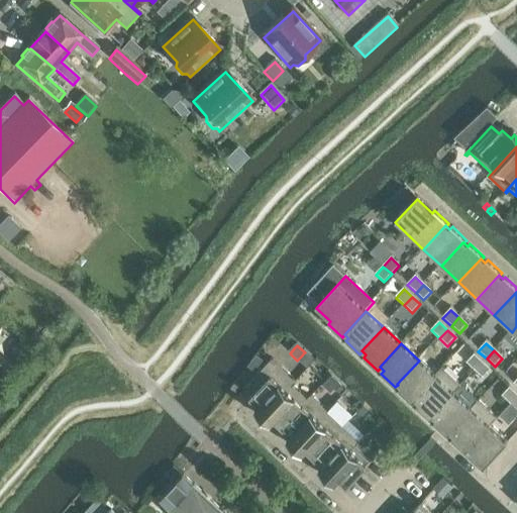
[(10,353),(5,360),(14,369),(22,361),(15,353),(10,353)]
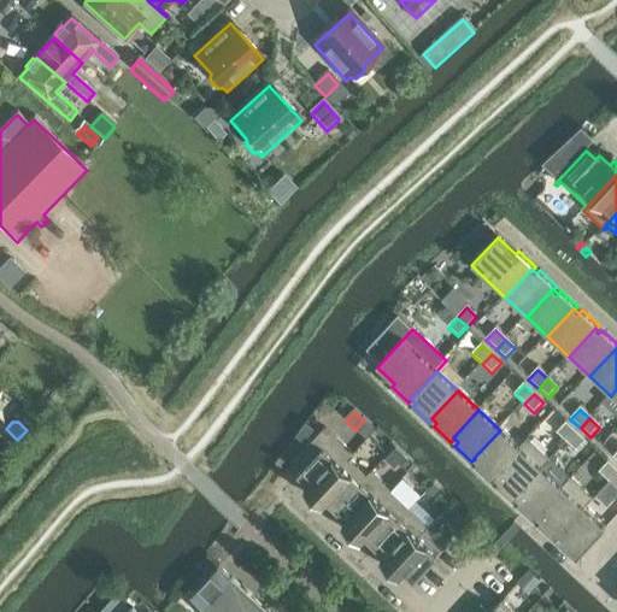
[(557,434),(566,443),(576,433),(566,424),(557,434)]
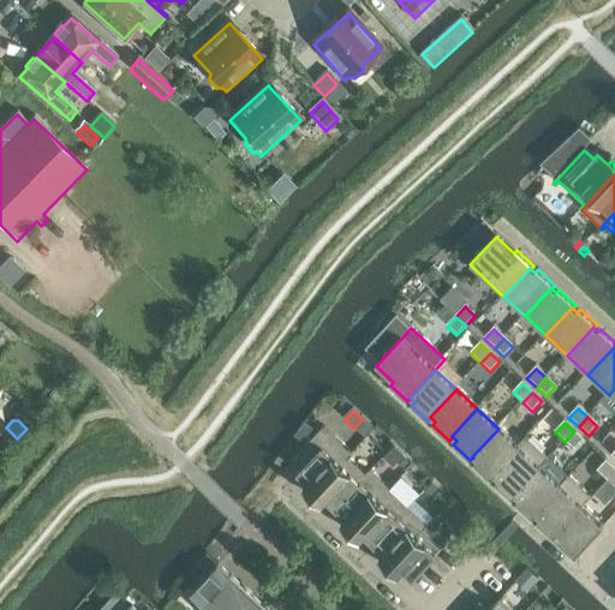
[(491,480),(495,477),(494,476),(527,440),(526,438),(518,447),(499,429),(472,456),(473,458),(477,461),(475,465),(491,480)]
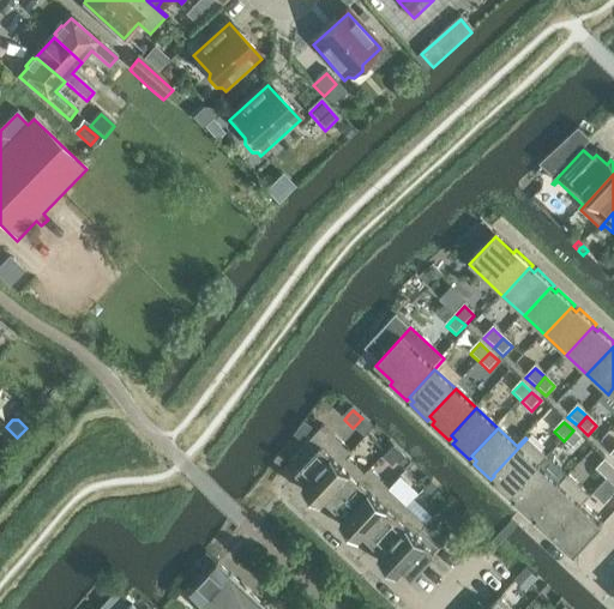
[(304,488),(312,496),(351,456),(323,429),(292,462),(300,470),(296,475),(307,484),(304,488)]
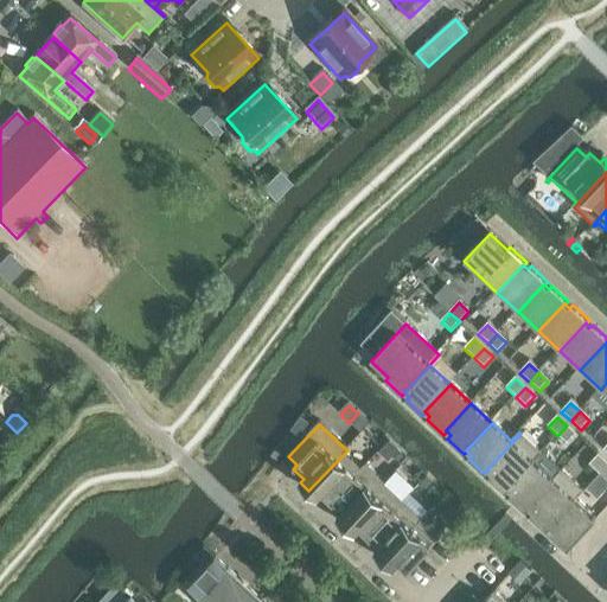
[(567,426),(557,436),(567,444),(576,435),(567,426)]
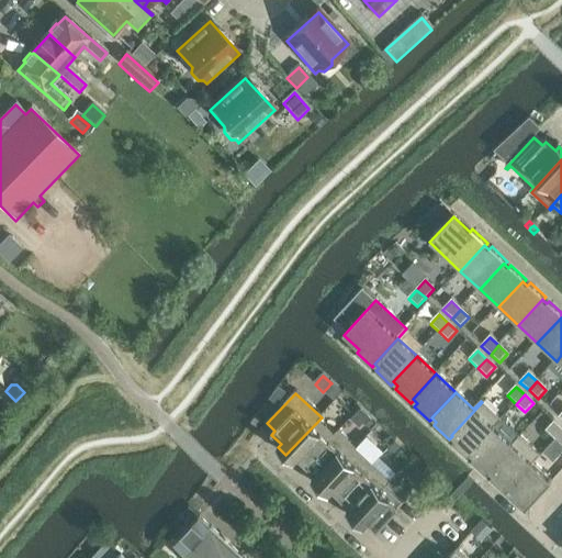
[(469,457),(471,454),(470,454),(501,421),(482,402),(451,435),(452,436),(456,439),(452,443),(469,457)]
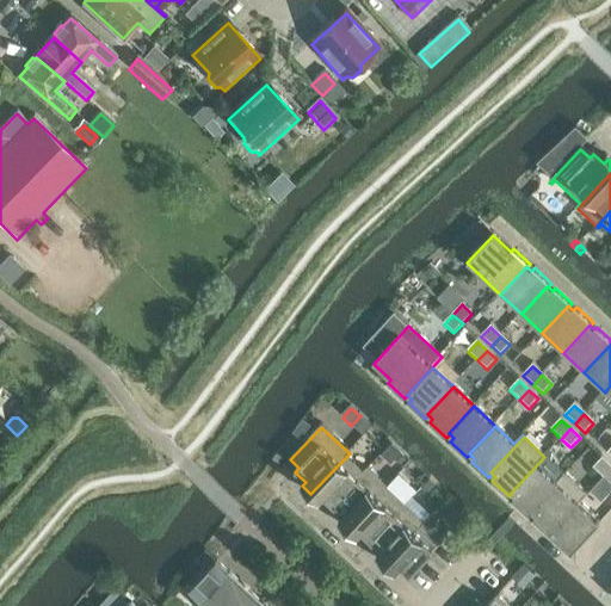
[(390,446),(381,456),(390,465),(400,455),(401,455),(392,445),(390,446)]
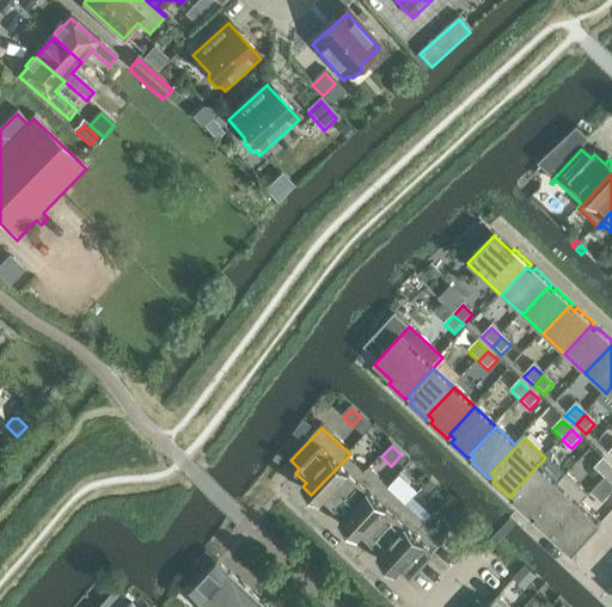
[(324,500),(334,509),(369,472),(368,471),(363,474),(348,459),(352,455),(350,454),(311,495),(320,504),(324,500)]
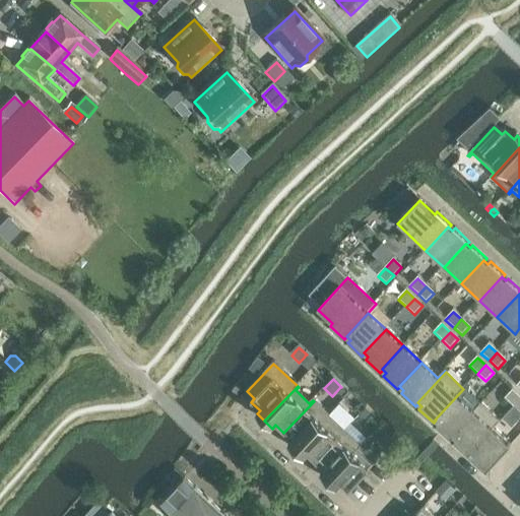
[(451,440),(454,437),(453,436),(481,405),(480,404),(473,411),(462,401),(469,394),(463,389),(435,420),(436,420),(439,424),(437,426),(451,440)]
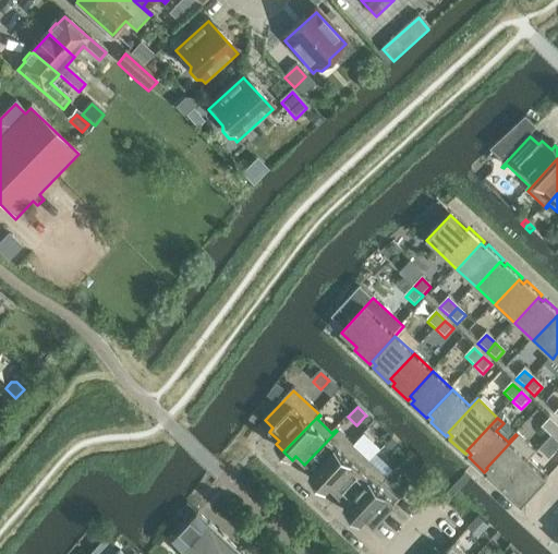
[(542,429),(550,437),(557,429),(557,426),(550,420),(542,429)]
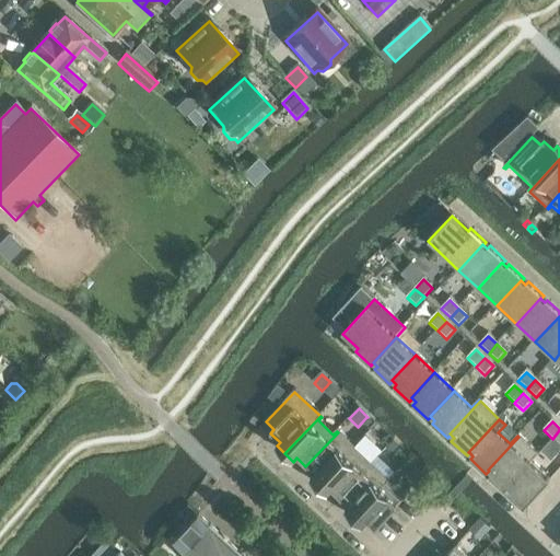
[(311,478),(319,486),(354,448),(338,432),(305,466),(314,474),(311,478)]
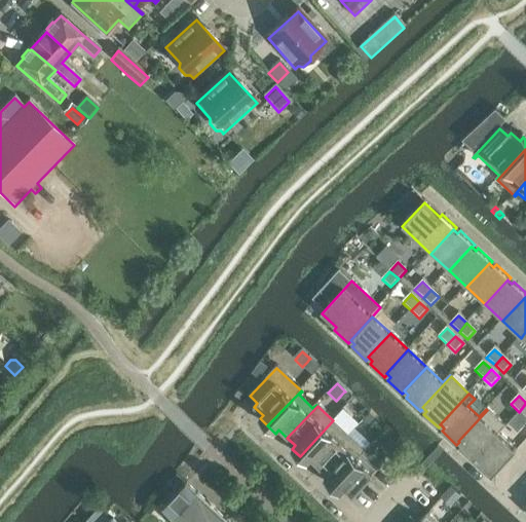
[(475,461),(477,458),(476,457),(504,426),(487,410),(458,441),(459,442),(462,445),(459,448),(475,461)]
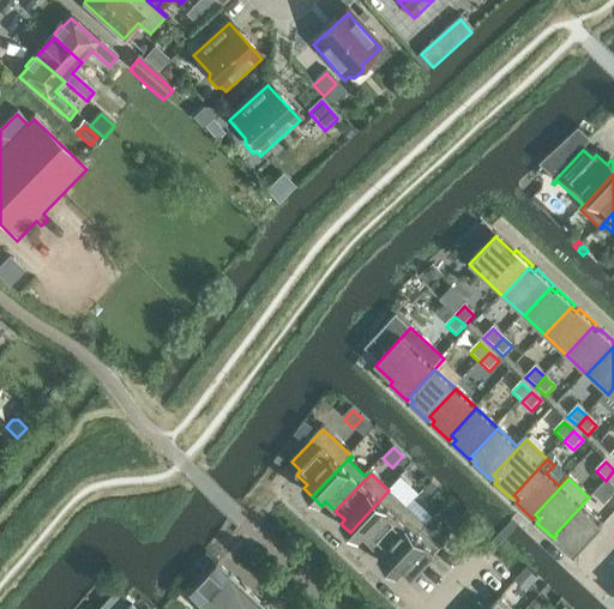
[(613,488),(606,481),(593,496),(602,506),(613,493),(613,488)]
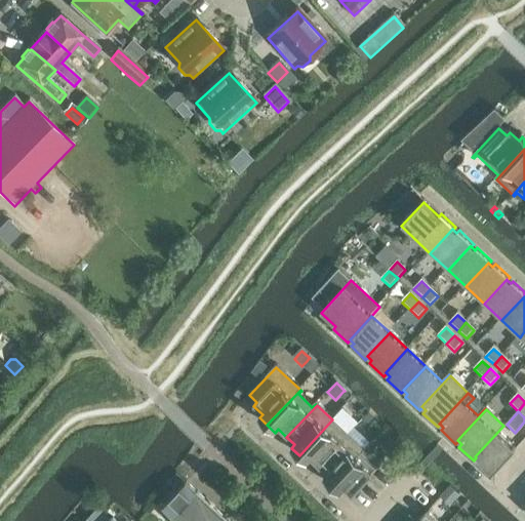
[(366,416),(363,419),(368,425),(371,422),(373,418),(374,418),(374,417),(369,413),(368,414),(366,416)]
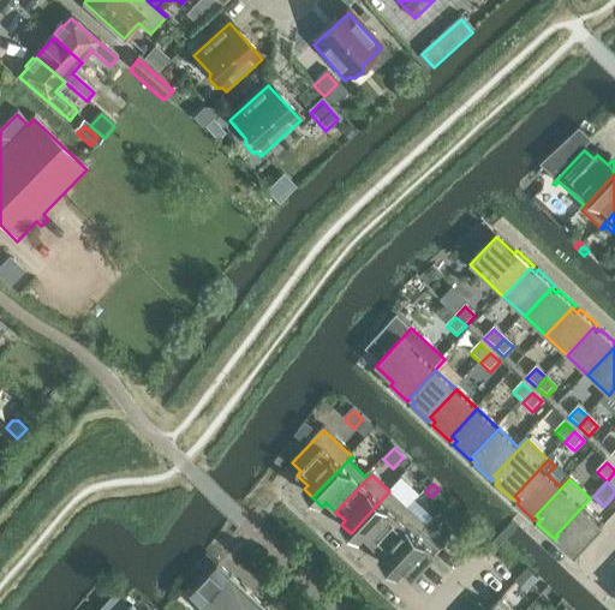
[(364,538),(374,546),(408,509),(389,491),(351,533),(360,542),(364,538)]
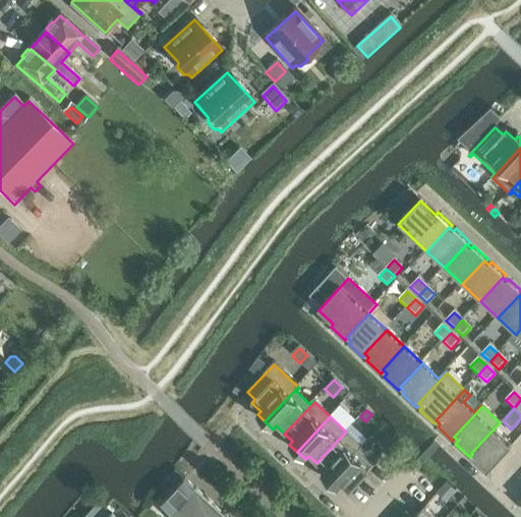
[(471,453),(472,454),(475,457),(473,460),(487,473),(512,447),(495,431),(501,423),(500,422),(471,453)]
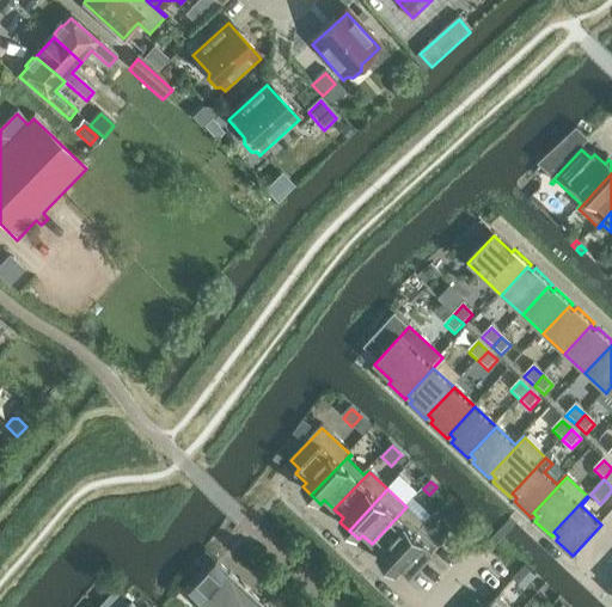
[(378,557),(387,566),(426,525),(407,507),(372,544),(381,553),(378,557)]
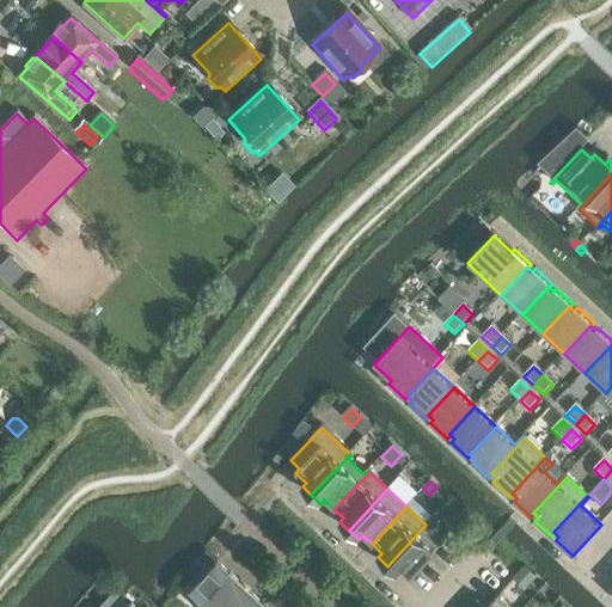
[(454,512),(445,521),(456,532),(465,522),(454,512)]
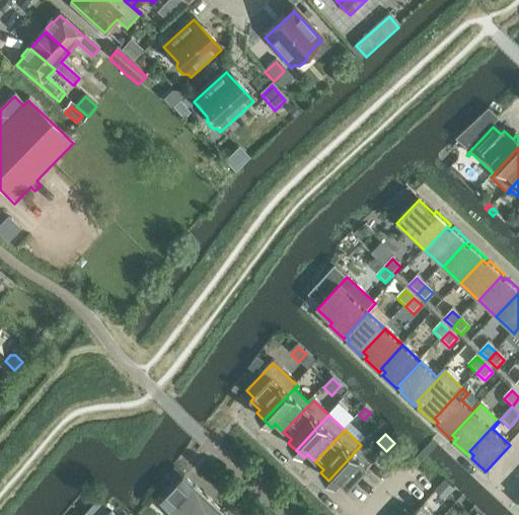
[(361,445),(328,481),(336,488),(340,484),(348,492),(377,460),(376,459),(373,463),(359,449),(362,446),(361,445)]
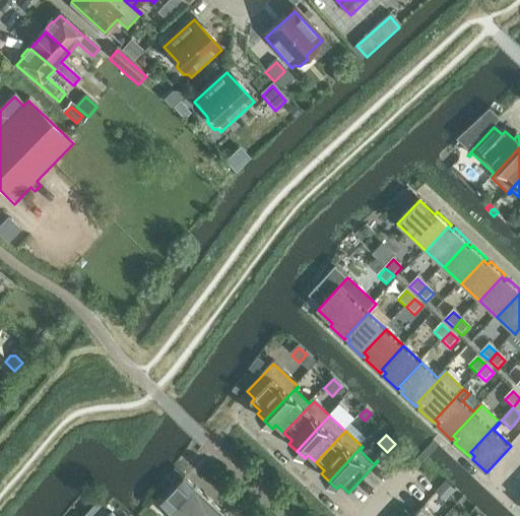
[(205,515),(213,507),(185,480),(163,505),(173,514),(172,515),(205,515)]
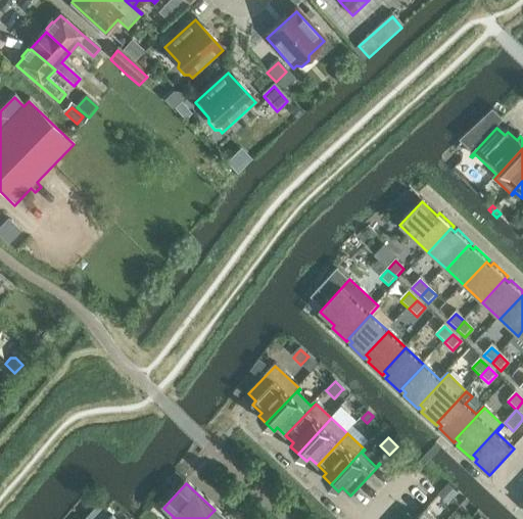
[(431,518),(426,514),(429,510),(428,509),(419,518),(431,518)]
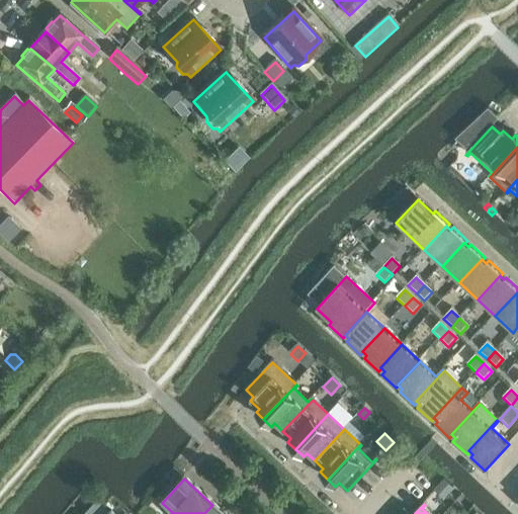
[(222,513),(212,505),(204,513),(222,513)]
